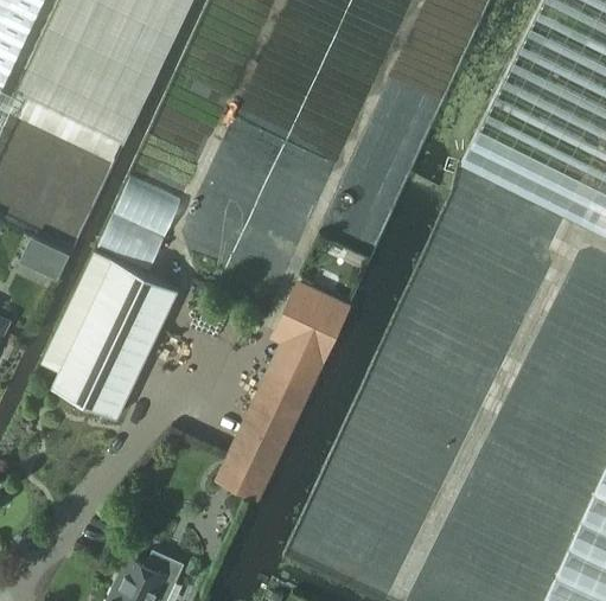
[(0,0),(0,88),(2,90),(45,0),(0,0)]
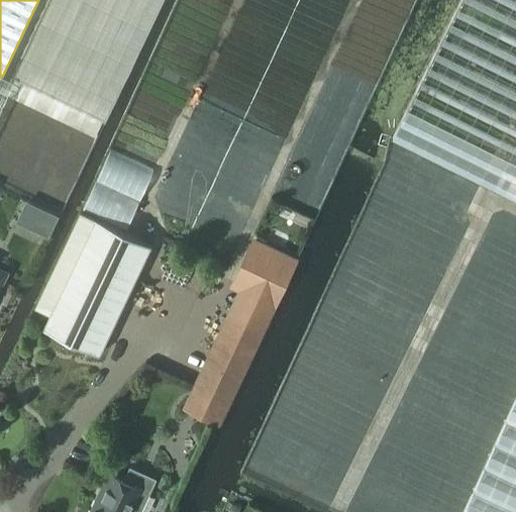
[(515,0),(462,0),(393,142),(515,203),(515,0)]
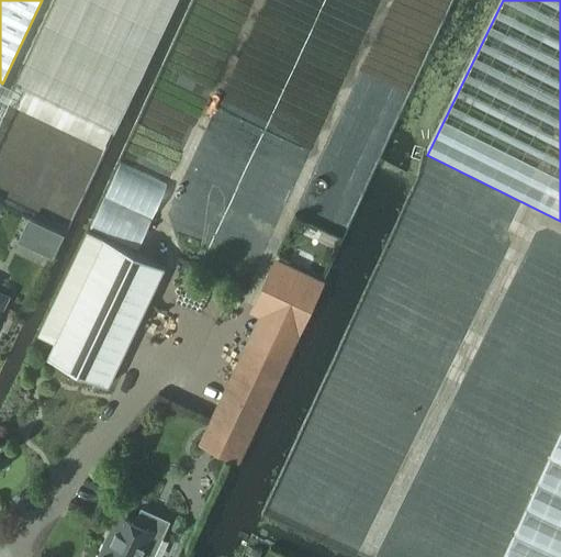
[(38,337),(40,337),(56,345),(49,361),(108,389),(164,270),(88,234),(38,337)]
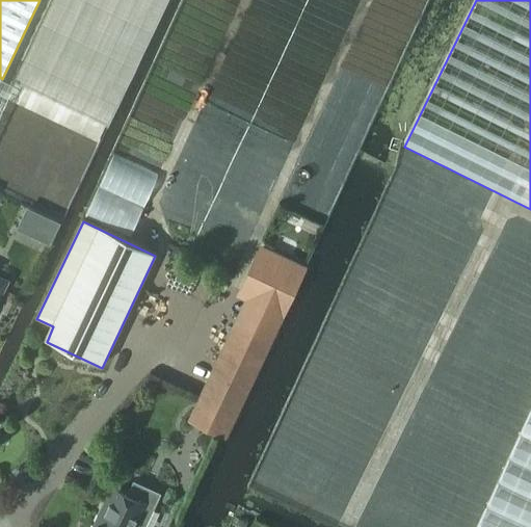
[(264,254),(242,298),(284,318),(304,273),(264,254)]
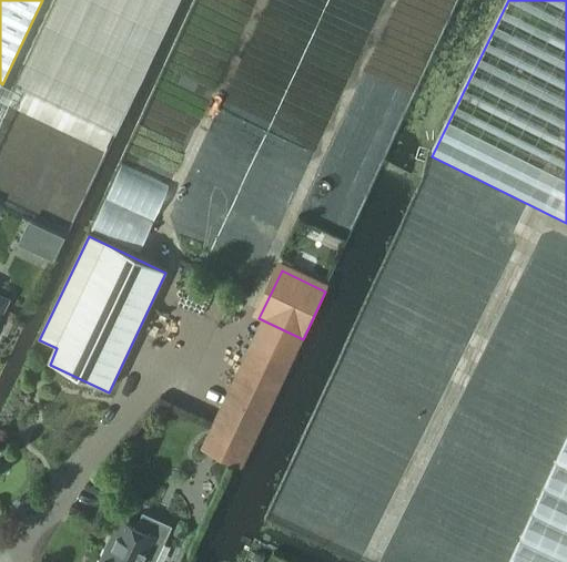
[(255,356),(218,436),(250,451),(287,371),(255,356)]
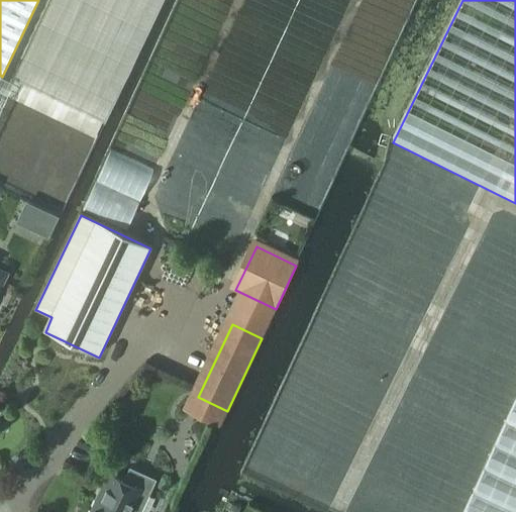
[(515,399),(463,511),(515,511),(515,399)]
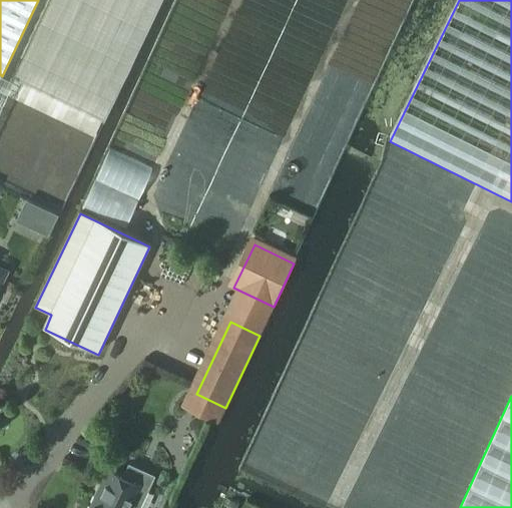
[(110,475),(94,507),(133,507),(142,490),(147,493),(154,480),(129,469),(123,482),(110,475)]
